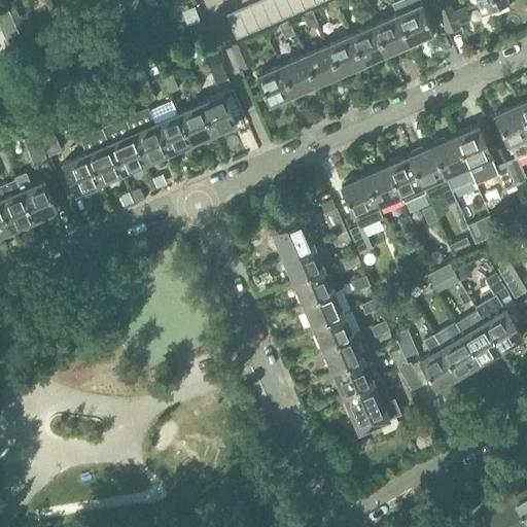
[(145,0),(149,8),(159,4),(156,0),(145,0)]
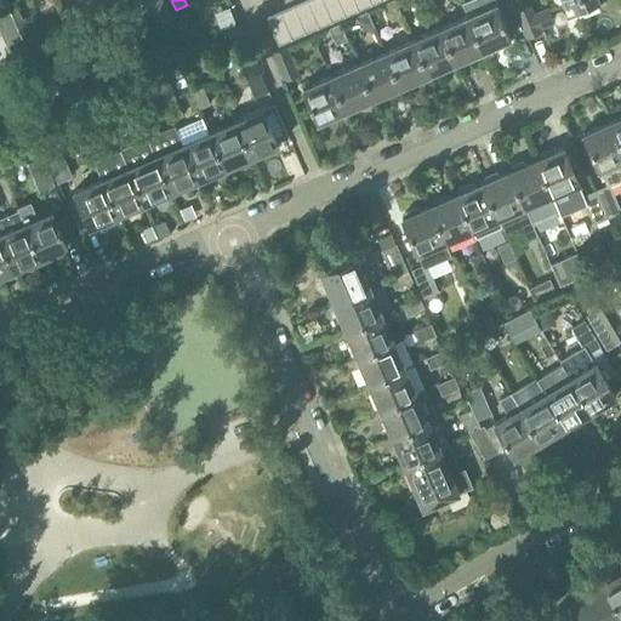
[(323,0),(308,0),(308,1),(319,27),(332,22),(323,0)]
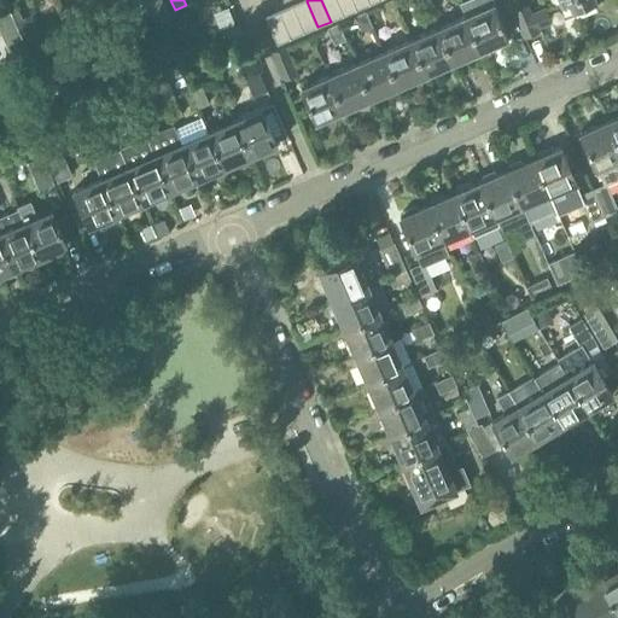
[(337,0),(321,0),(331,22),(344,16),(337,0)]
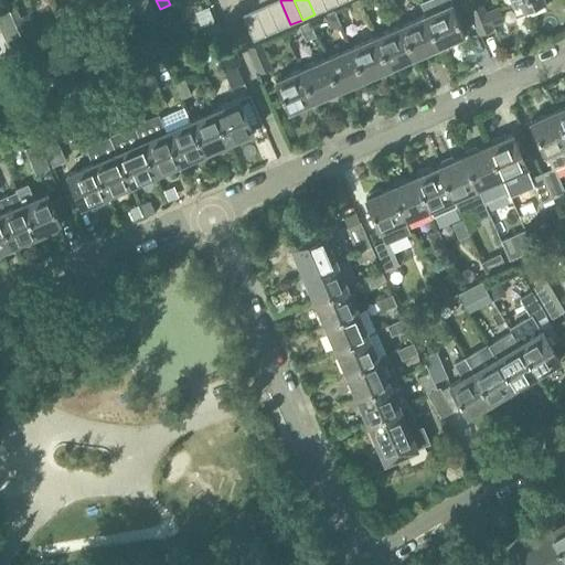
[(322,0),(308,0),(315,14),(327,9),(322,0)]
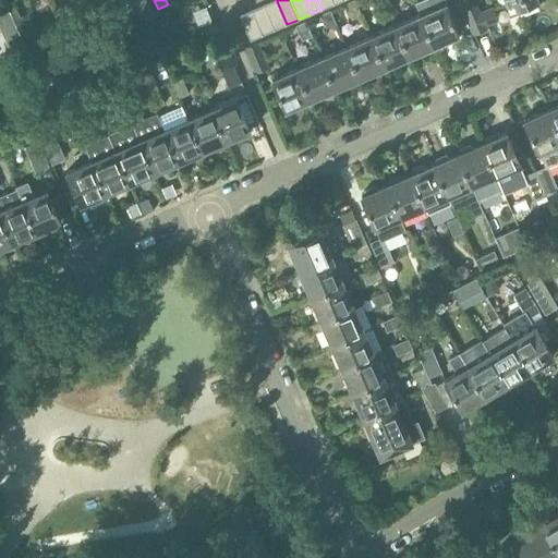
[(318,0),(323,9),(335,4),(331,0),(318,0)]
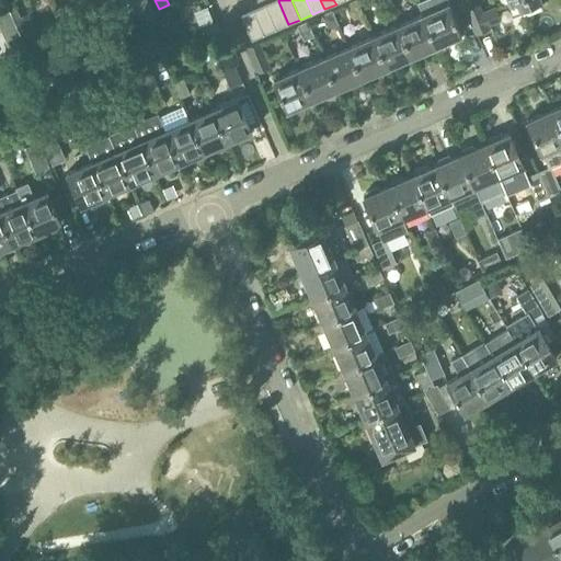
[(510,0),(511,3),(516,1),(522,12),(541,3),(539,0),(510,0)]
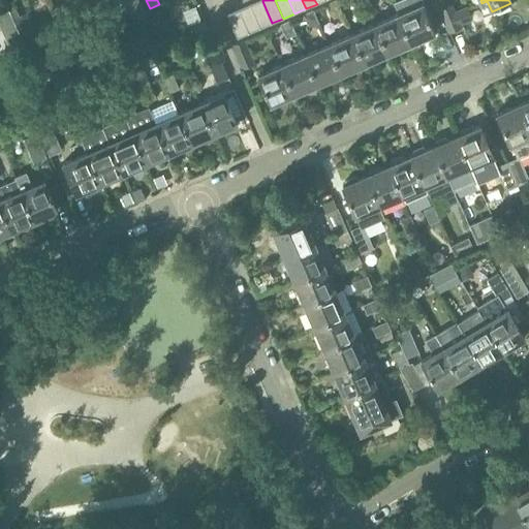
[(262,1),(251,5),(260,28),(272,23),(262,1)]
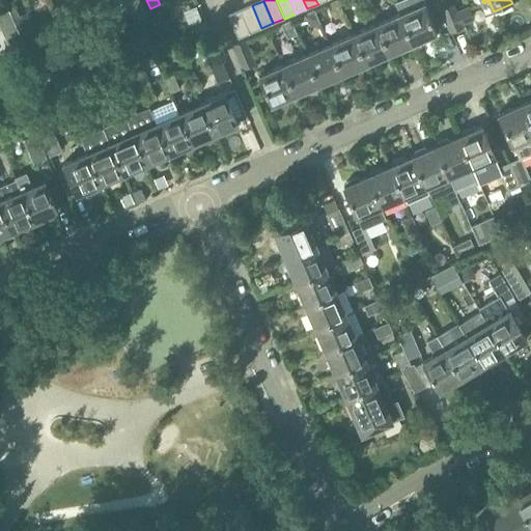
[(335,17),(343,14),(338,1),(329,4),(335,17)]
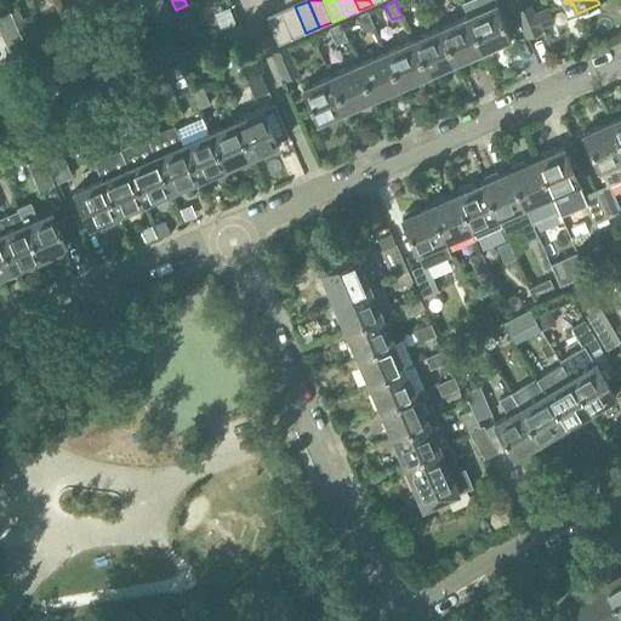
[(78,4),(60,11),(64,26),(84,17),(78,4)]
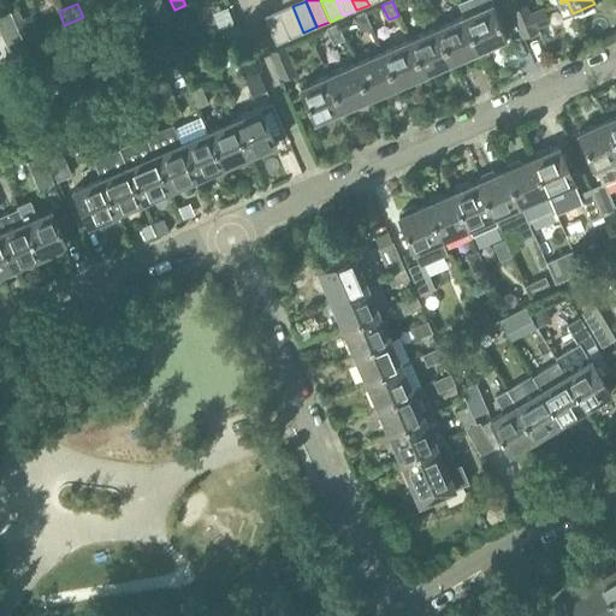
[(465,16),(479,49),(507,37),(492,5),(465,16)]
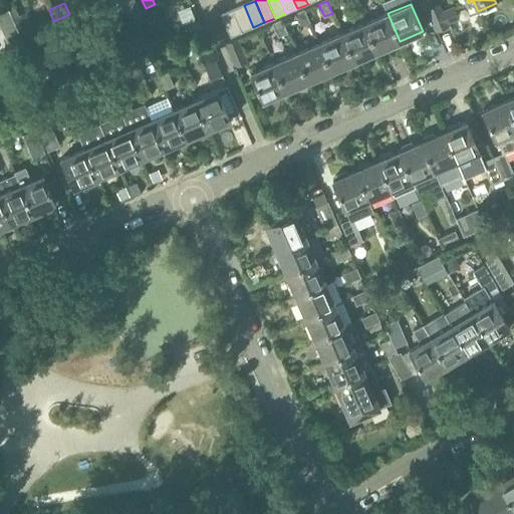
[(443,12),(440,4),(427,10),(436,31),(449,26),(448,23),(459,18),(454,7),(443,12)]
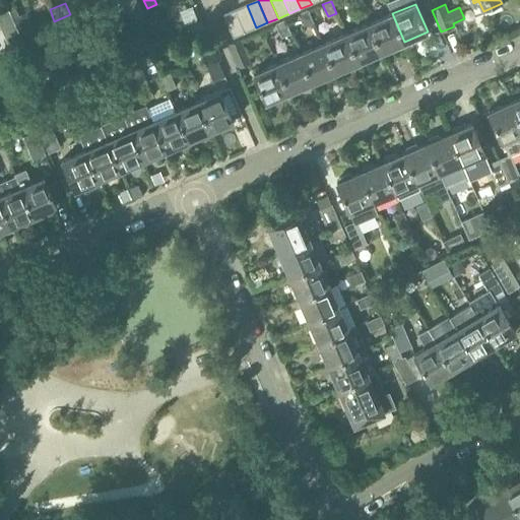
[(247,5),(236,10),(245,33),(256,27),(247,5)]
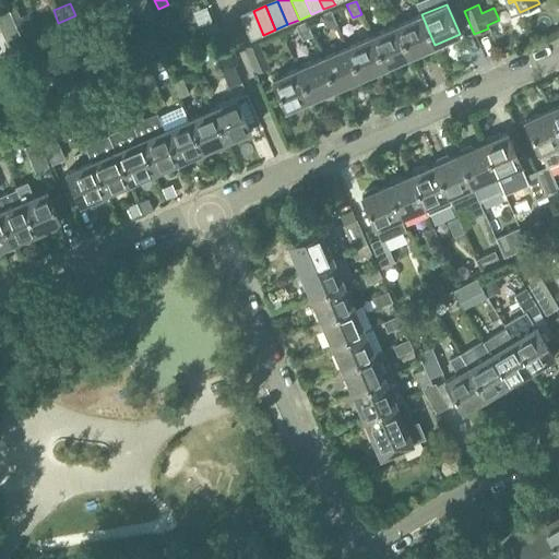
[(21,16),(18,9),(11,11),(22,37),(37,31),(30,12),(21,16)]
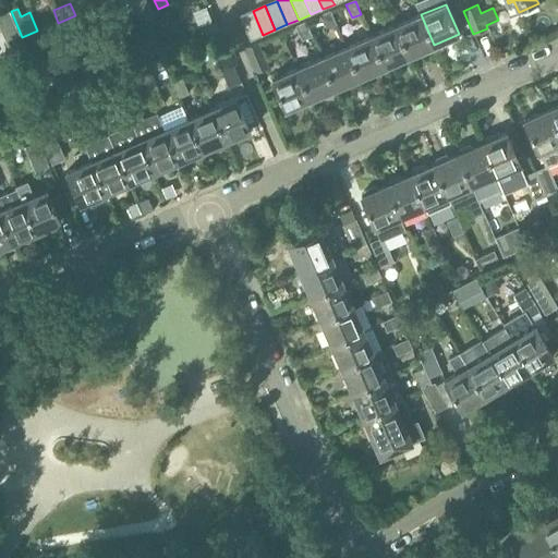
[(22,37),(11,11),(0,15),(0,27),(8,44),(9,43),(14,55),(26,49),(22,37)]
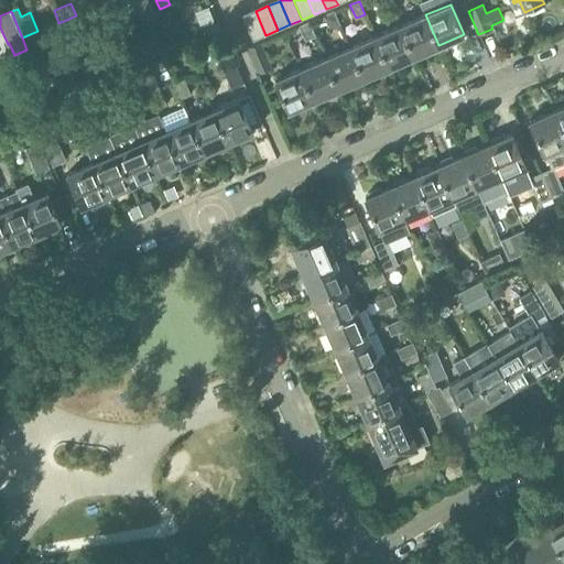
[(266,35),(256,11),(243,17),(253,41),(253,40),(266,35)]
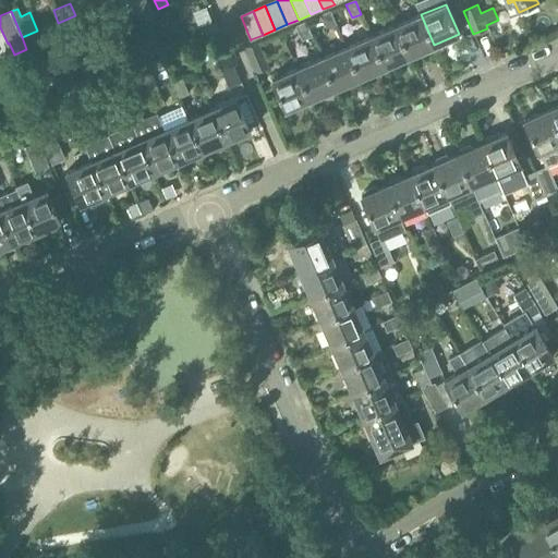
[(327,28),(336,24),(330,11),(322,15),(327,28)]
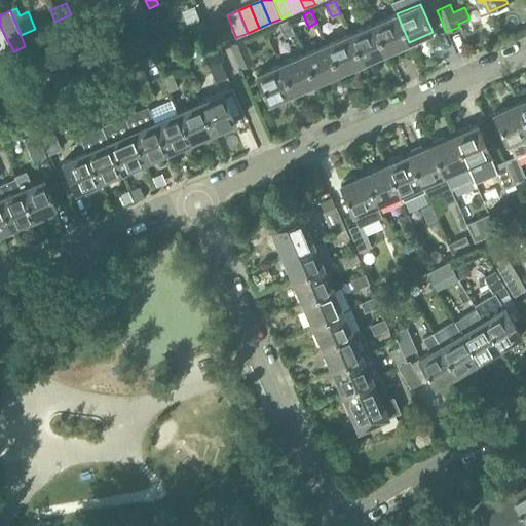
[(385,52),(409,42),(397,13),(373,24),(385,52)]
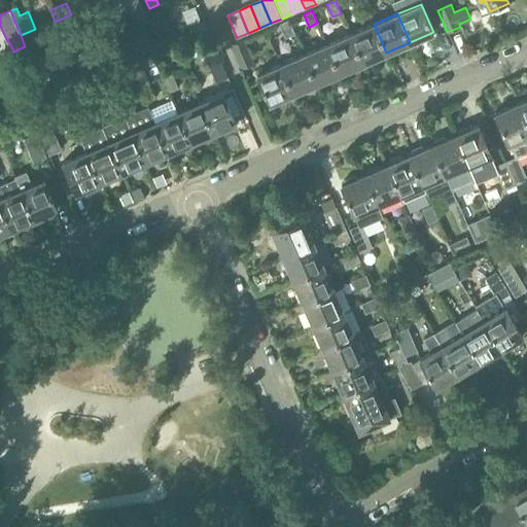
[(286,37),(294,33),(289,21),(280,25),(286,37)]
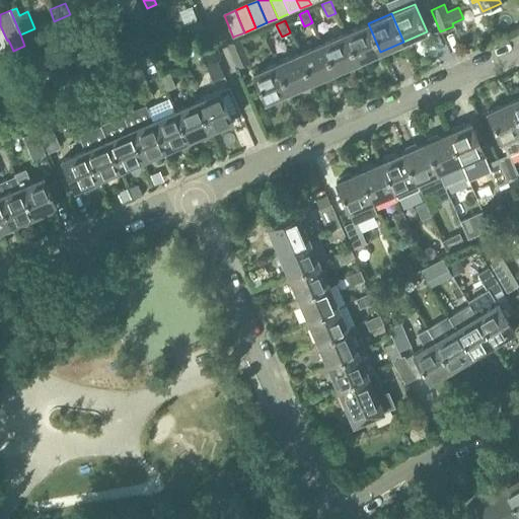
[(358,62),(380,52),(368,23),(346,33),(358,62)]
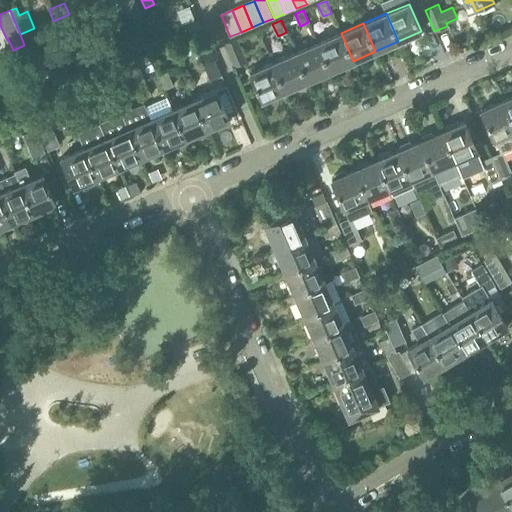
[(330,71),(353,61),(341,33),(318,43),(330,71)]
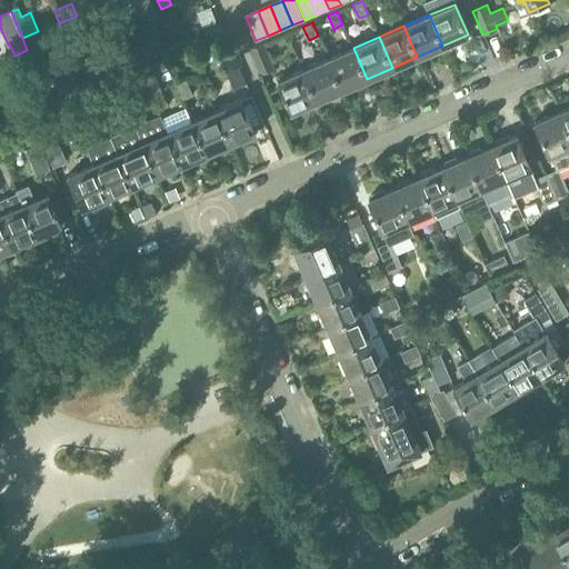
[(126,53),(121,42),(105,50),(109,61),(126,53)]
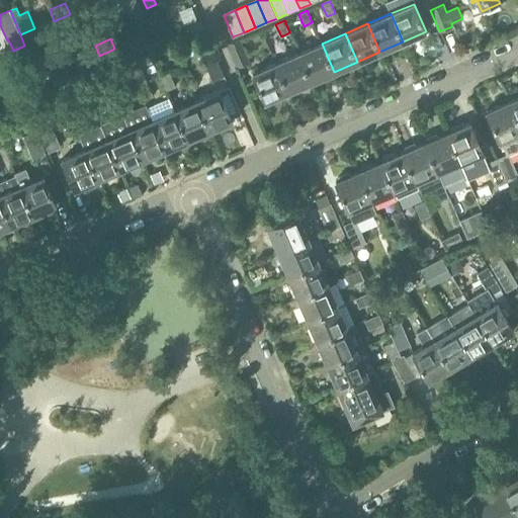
[(238,67),(249,62),(239,39),(228,45),(238,67)]
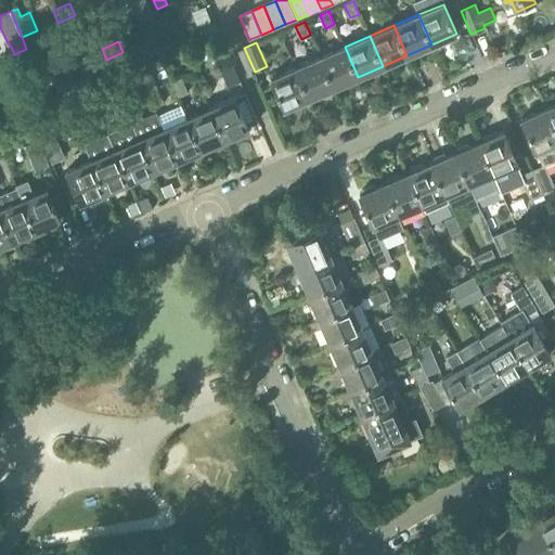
[(334,88),(358,77),(345,47),(321,56),(334,88)]
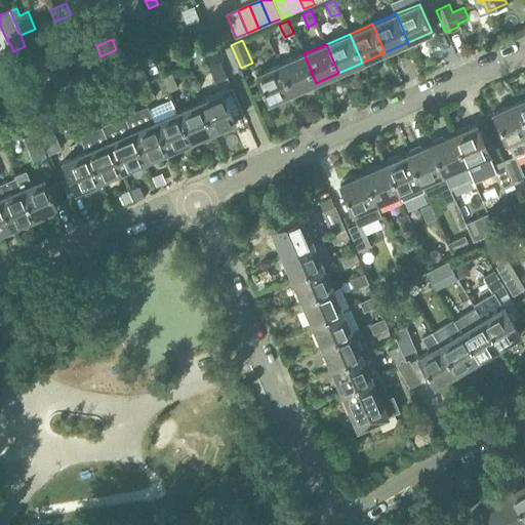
[(292,93),(316,83),(304,53),(280,64),(292,93)]
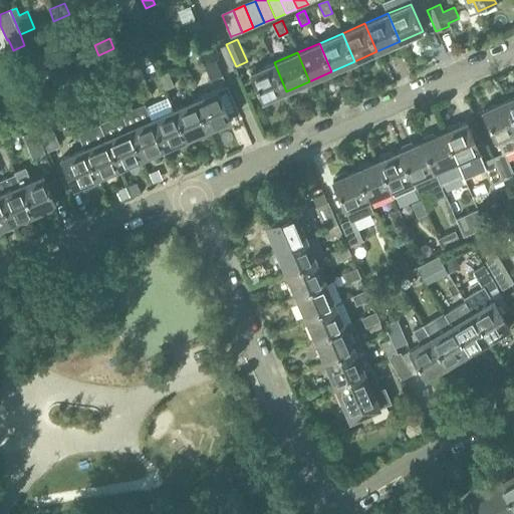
[(75,60),(79,71),(88,67),(83,56),(75,60)]
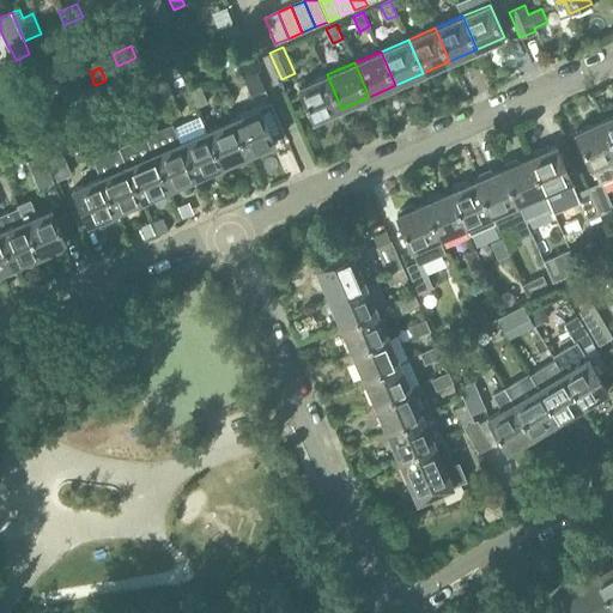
[(314,121),(341,109),(327,74),(299,86),(314,121)]
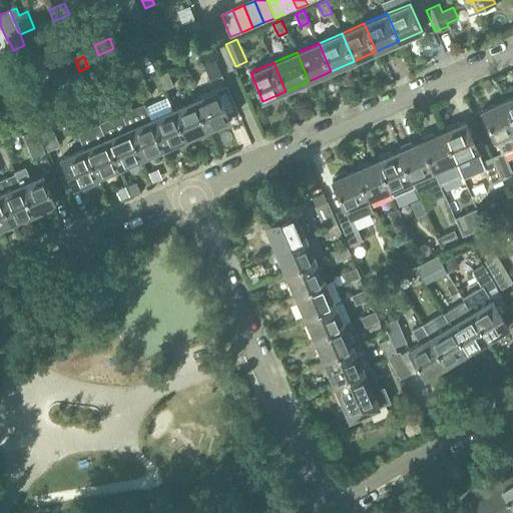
[(45,84),(56,80),(49,64),(38,68),(45,84)]
